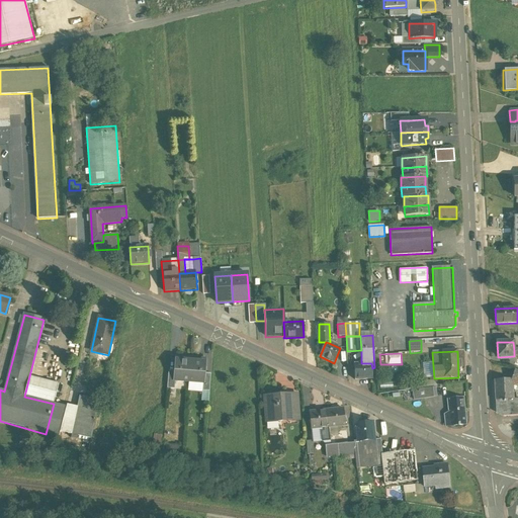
[(190,358),(176,357),(175,371),(174,380),(175,380),(189,381),(190,358)]
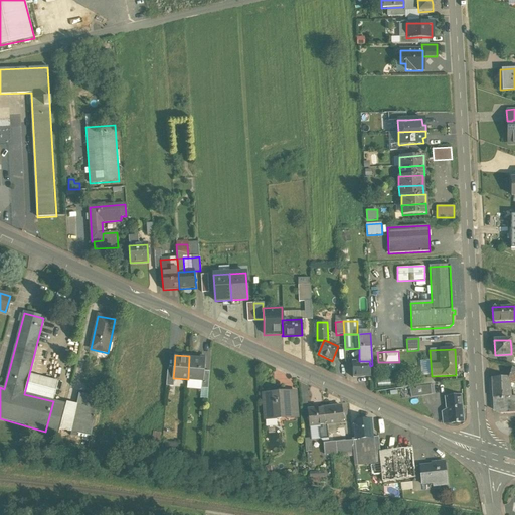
[(204,358),(189,356),(188,379),(201,380),(202,380),(203,371),(204,358)]
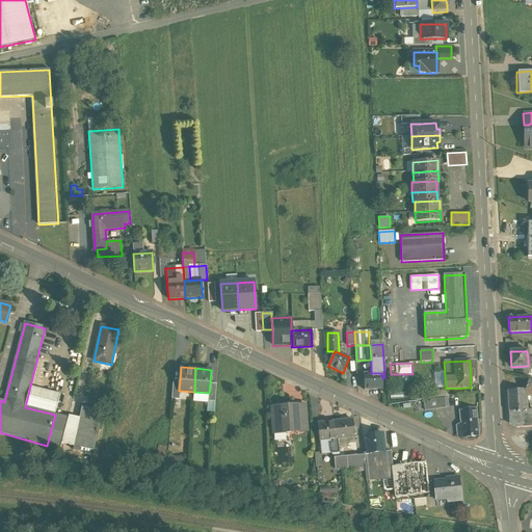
[(371,373),(364,373),(365,390),(382,389),(382,378),(381,373),(371,373)]
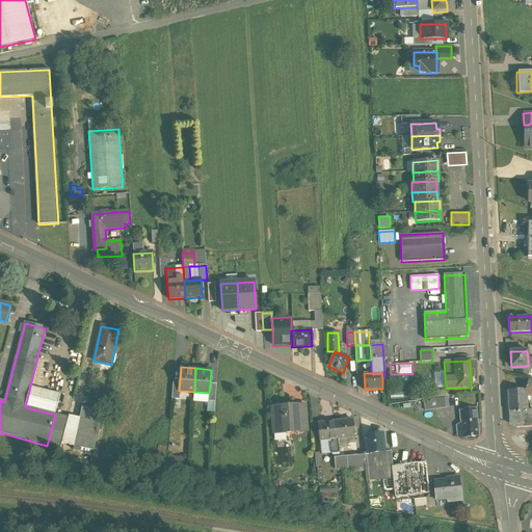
[(216,384),(210,383),(209,393),(208,393),(208,402),(215,402),(216,384)]
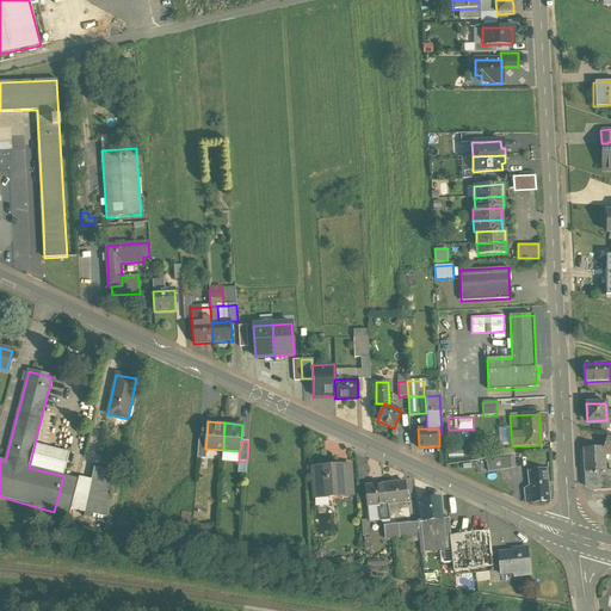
[(69,454),(35,444),(29,468),(63,476),(69,454)]
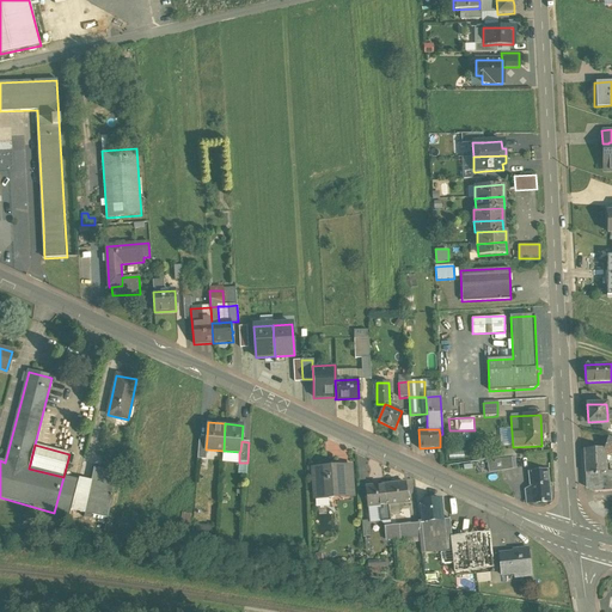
[(603,450),(583,451),(585,475),(604,472),(603,454),(603,450)]
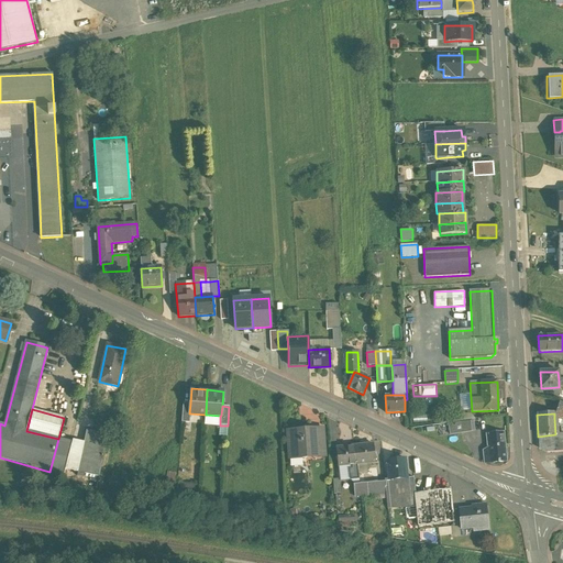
[(463,423),(449,424),(450,434),(464,432),(463,423)]
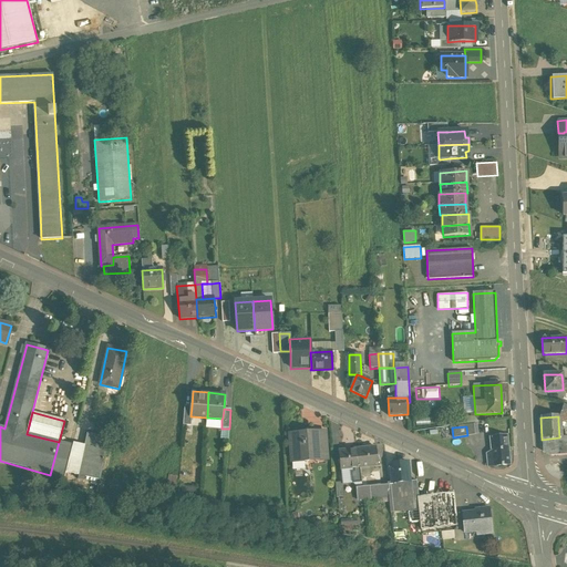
[(325,432),(312,433),(312,445),(319,445),(319,451),(326,451),(325,432)]
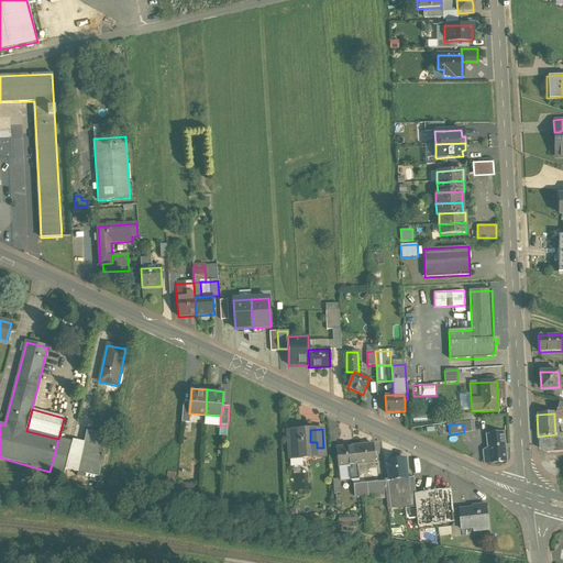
[(309,433),(288,434),(289,457),(290,457),(300,457),(302,459),(307,459),(309,455),(309,453),(323,452),(323,448),(317,448),(317,442),(310,442),(310,430),(309,430),(309,433)]
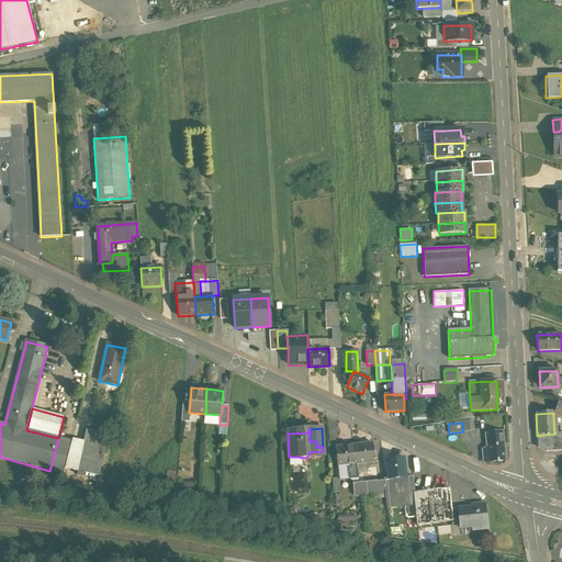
[(108,435),(87,430),(77,472),(78,472),(85,473),(99,476),(108,435)]
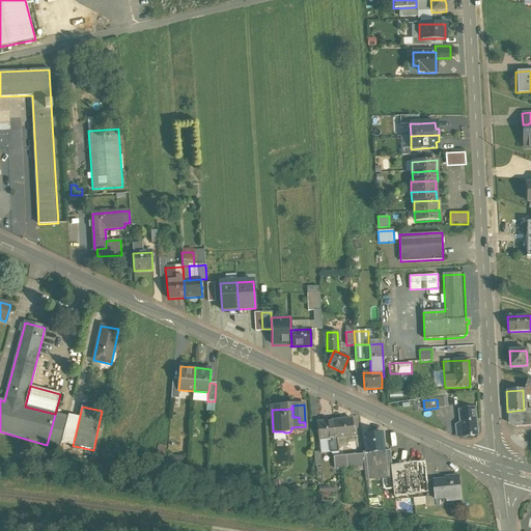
[(475,409),(458,410),(459,421),(476,420),(475,409)]
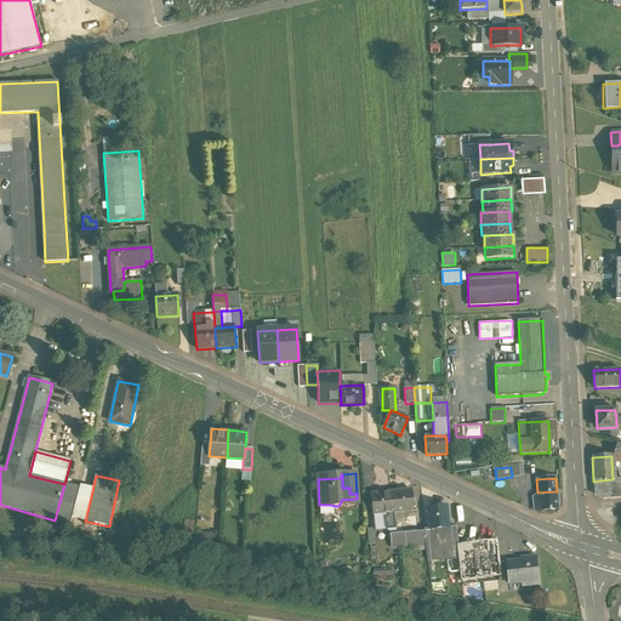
[(620,478),(613,479),(593,482),(593,495),(602,500),(620,497),(620,478)]
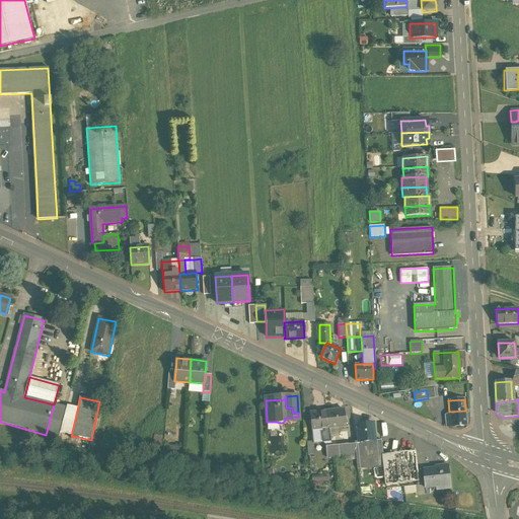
[(54,404),(46,435),(59,438),(66,408),(54,404)]
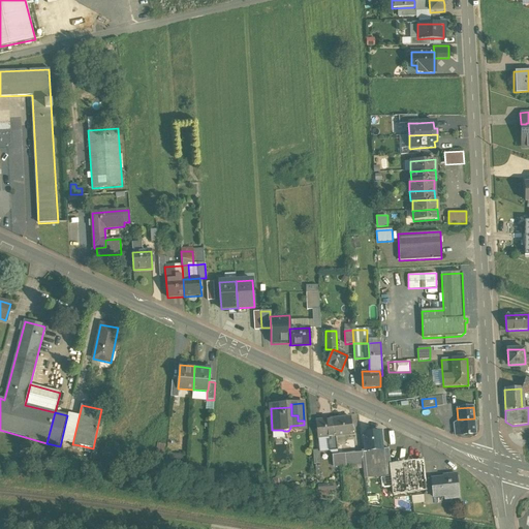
[(350,417),(333,419),(335,437),(352,435),(350,417)]
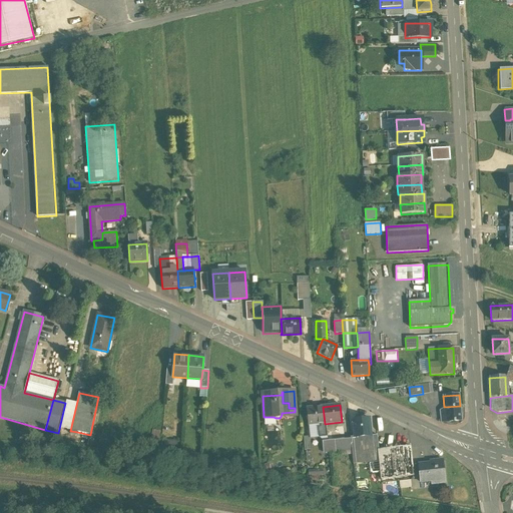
[(460,406),(444,407),(444,410),(439,411),(440,422),(461,421),(460,406)]
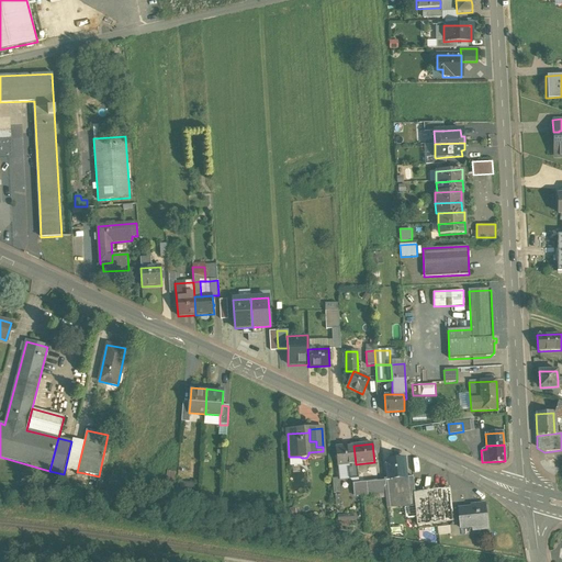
[(353,446),(336,448),(338,467),(351,465),(356,464),(353,446)]
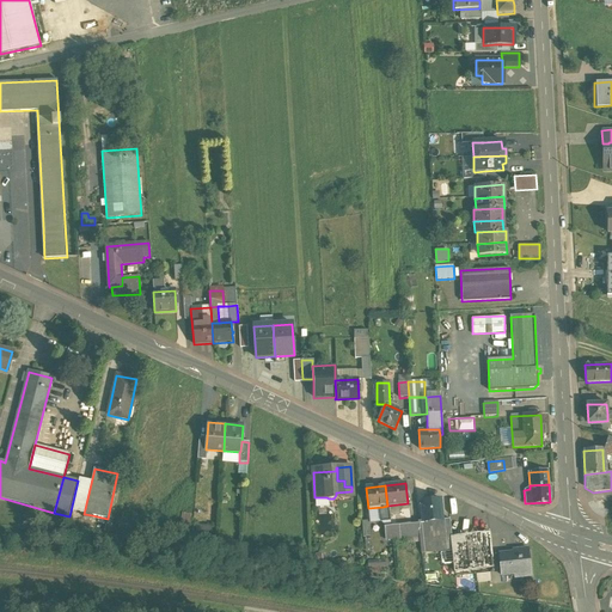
[(326,497),(316,497),(316,505),(318,507),(326,506),(329,503),(329,499),(326,497)]
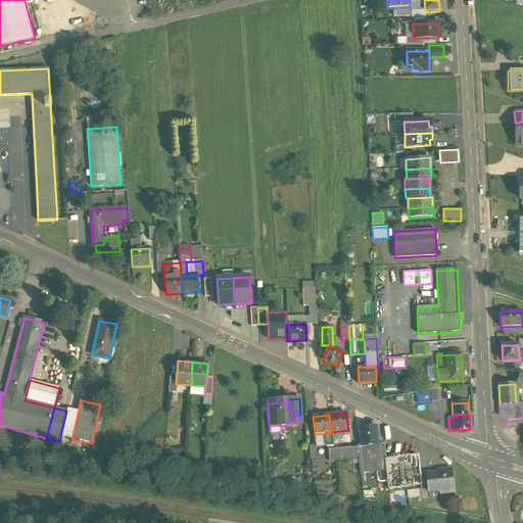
[(376,426),(360,428),(362,446),(366,445),(378,444),(376,426)]
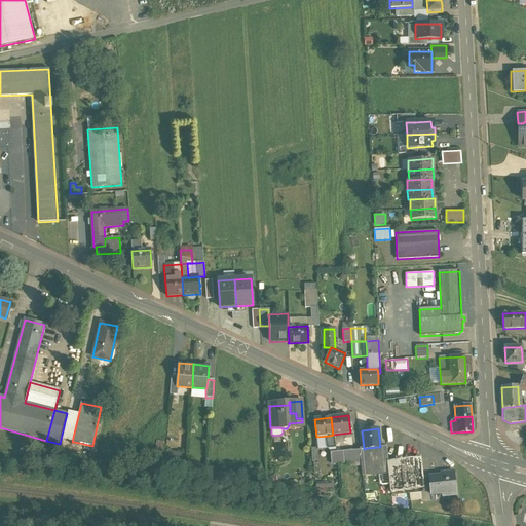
[(333,435),(329,436),(329,439),(326,439),(328,449),(335,448),(333,435)]
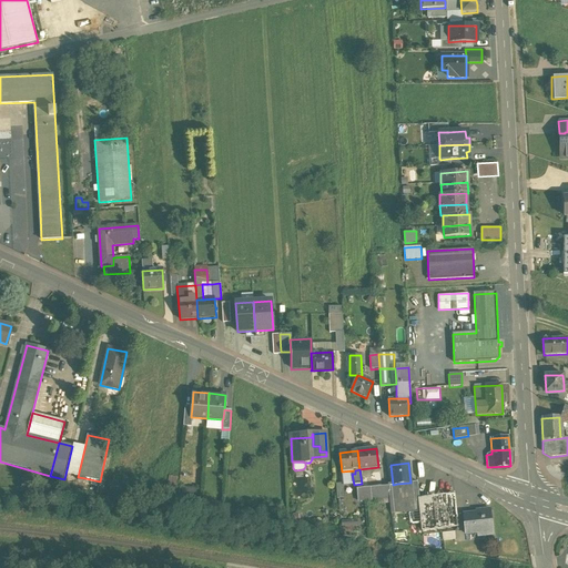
[(411,483),(397,484),(398,500),(389,501),(391,514),(419,511),(418,498),(417,482),(411,483)]
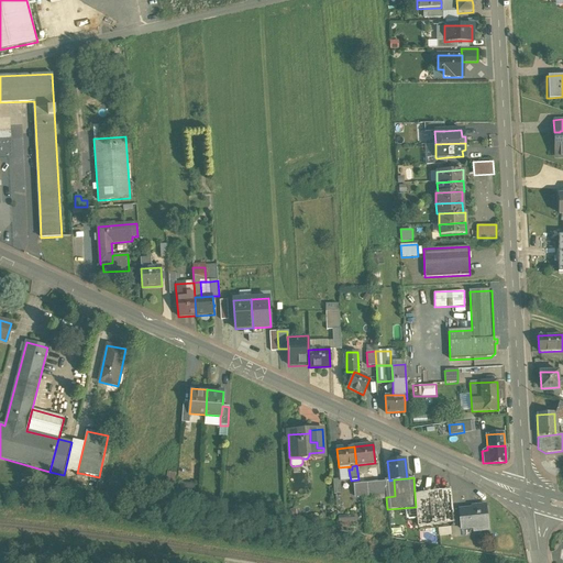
[(389,481),(385,481),(386,494),(386,497),(395,496),(394,479),(389,481)]
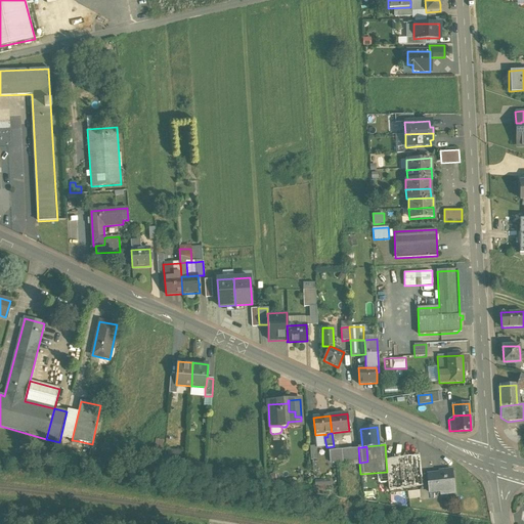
[(358,447),(329,450),(330,463),(359,460),(358,447)]
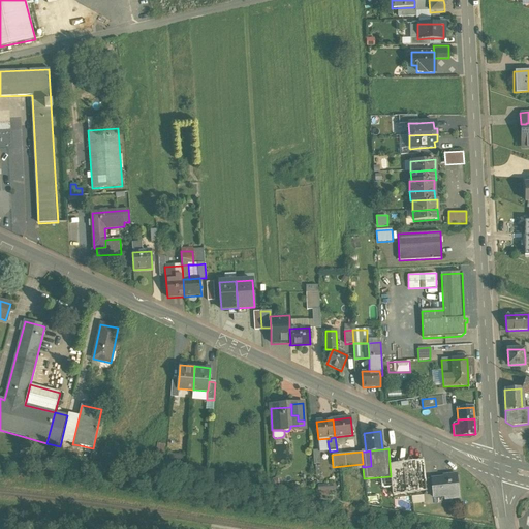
[(423,461),(390,464),(391,476),(393,495),(426,492),(423,461)]
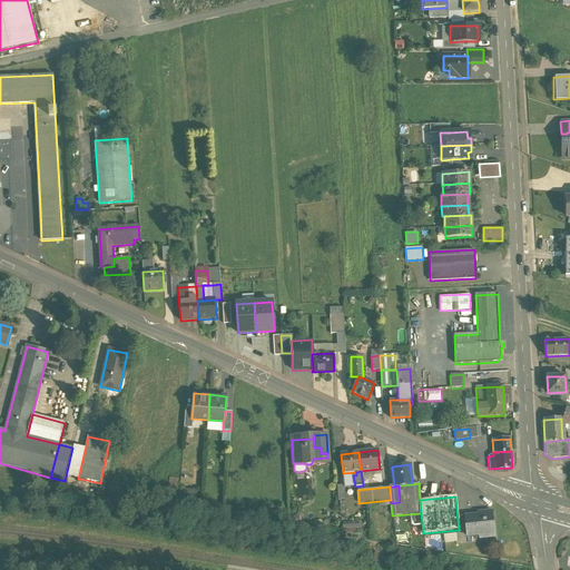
[(478,516),(464,518),(467,537),(493,533),(491,511),(478,513),(478,516)]
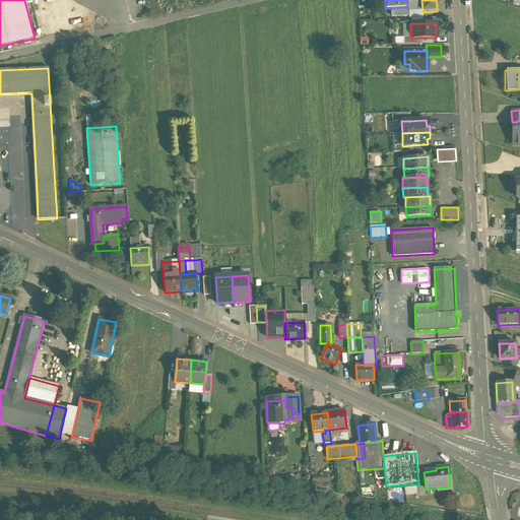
[(312,477),(311,486),(334,486),(334,477),(312,477)]
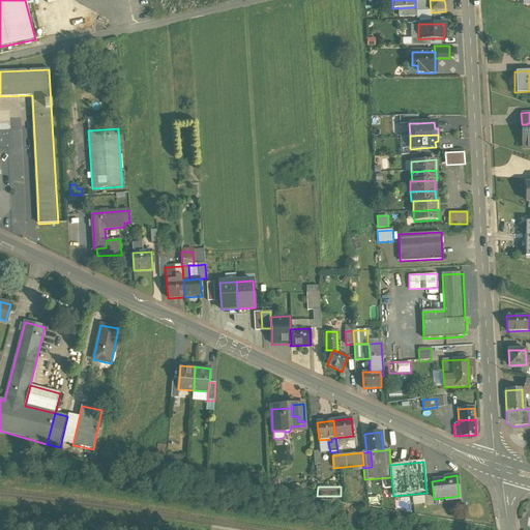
[(423,497),(412,498),(413,505),(424,504),(423,497)]
